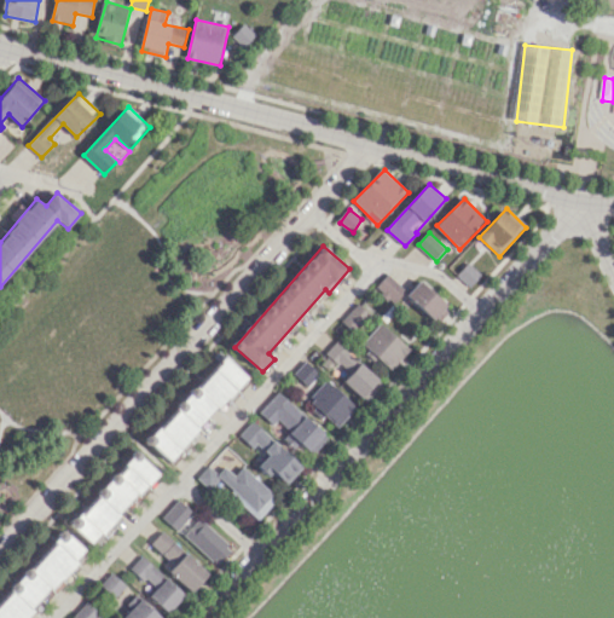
[(473,287),(484,275),(470,264),(459,276),(473,287)]
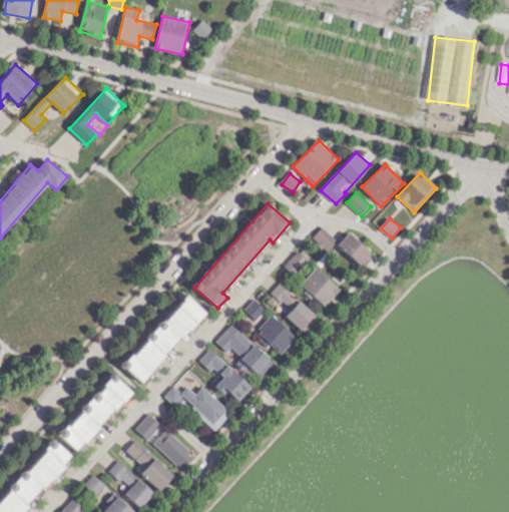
[(314,236),(327,251),(337,243),(324,228),(314,236)]
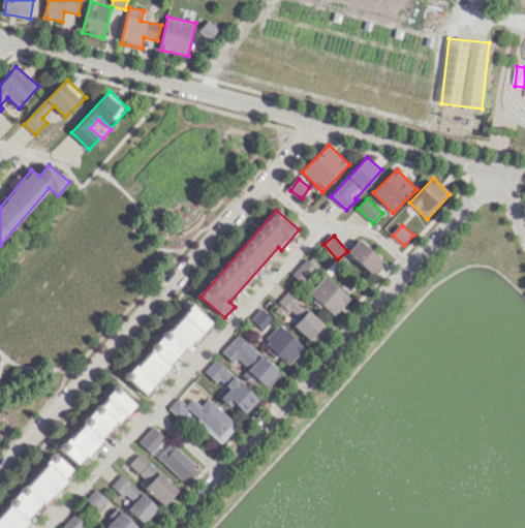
[(349,253),(372,274),(383,261),(361,240),(349,253)]
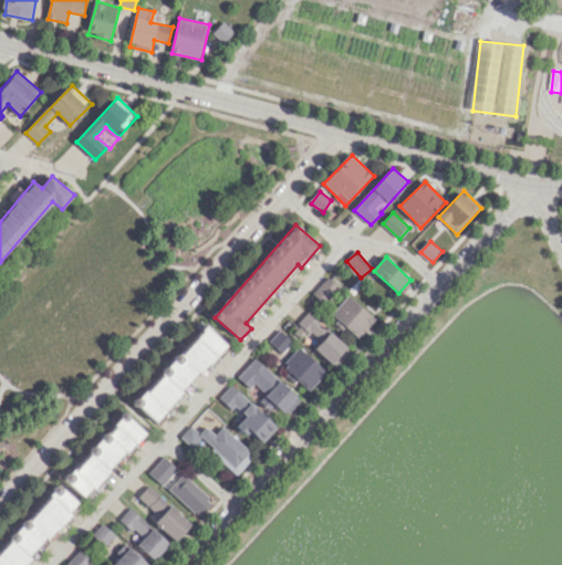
[(360,339),(376,318),(349,296),(332,317),(360,339)]
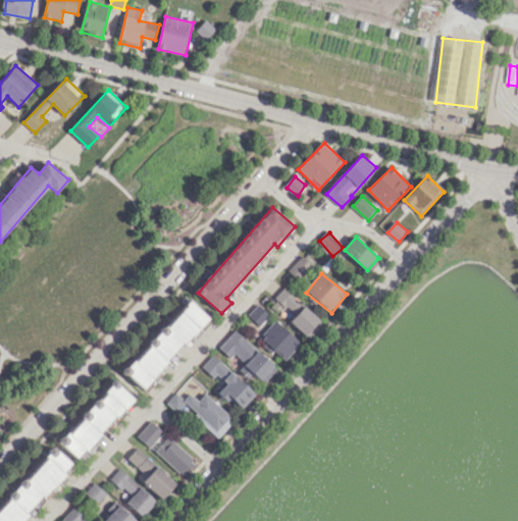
[(311,339),(324,324),(287,289),(273,303),(311,339)]
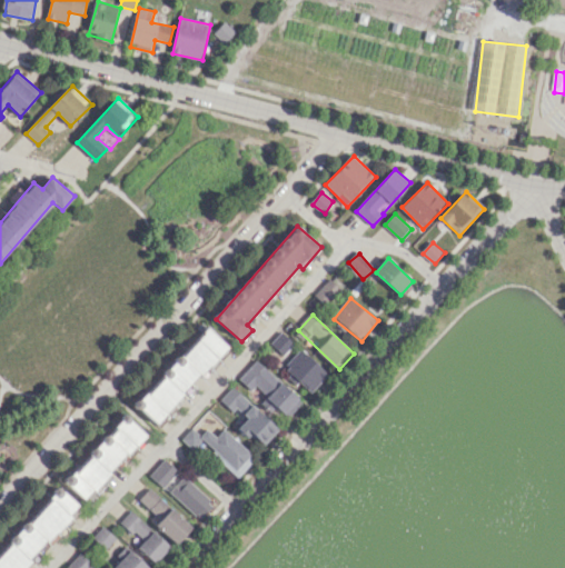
[(161,426),(226,344),(205,327),(140,410),(161,426)]
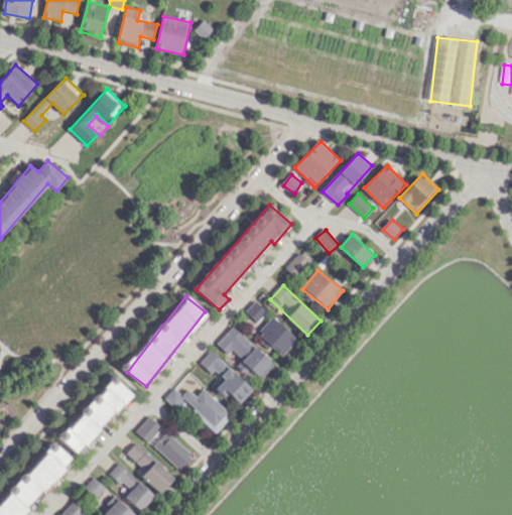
[(258,323),(268,312),(257,302),(247,312),(258,323)]
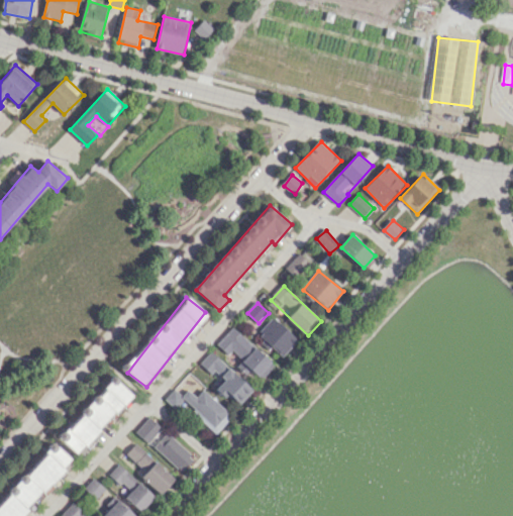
[(258,335),(283,358),(299,340),(275,317),(258,335)]
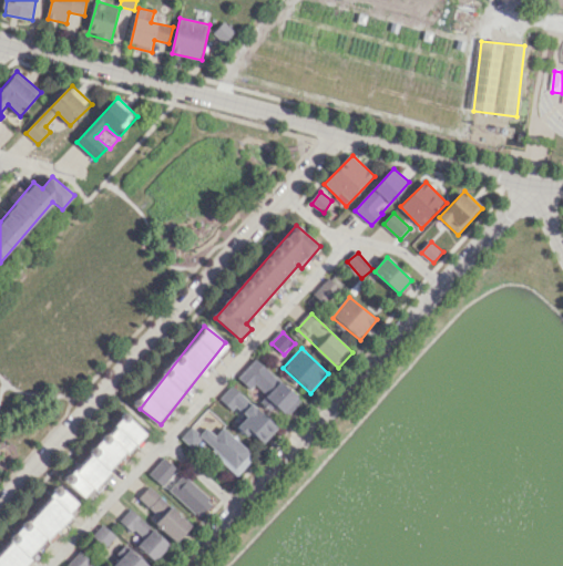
[(268,395),(263,402),(273,412),(278,407),(288,418),(303,402),(257,359),(239,378),(252,390),(257,386),(268,395)]
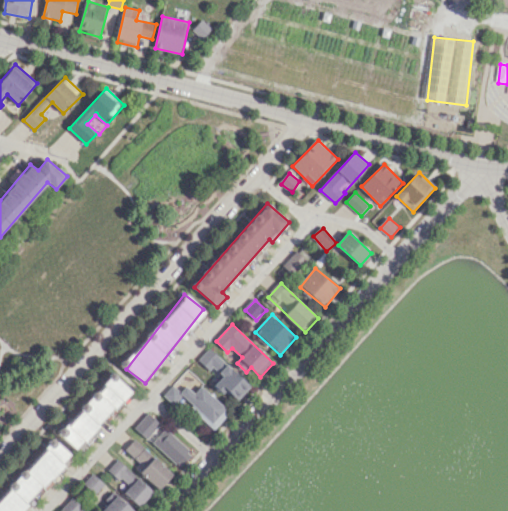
[(222,378),(216,384),(237,403),(252,386),(210,349),(201,360),(222,378)]
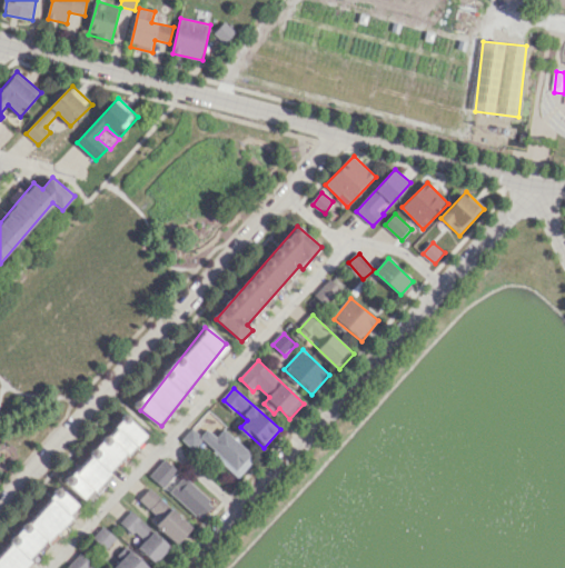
[(146,432),(125,416),(68,486),(89,502),(146,432)]
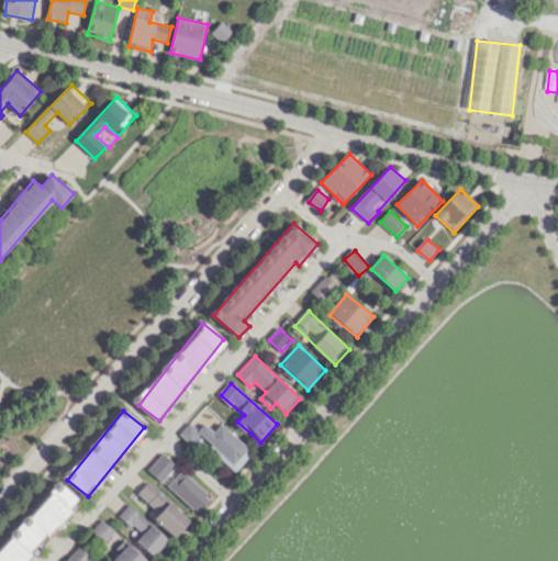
[(254,452),(223,424),(215,433),(205,424),(199,432),(191,424),(181,434),(193,445),(200,437),(236,471),(254,452)]
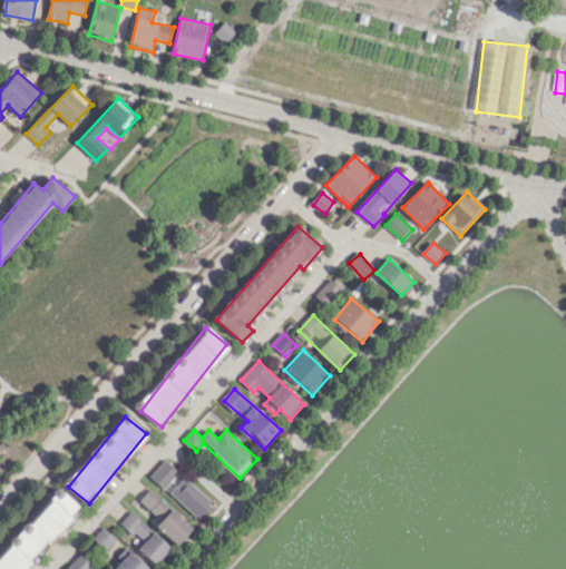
[(181,473),(167,460),(152,477),(165,489),(181,473)]
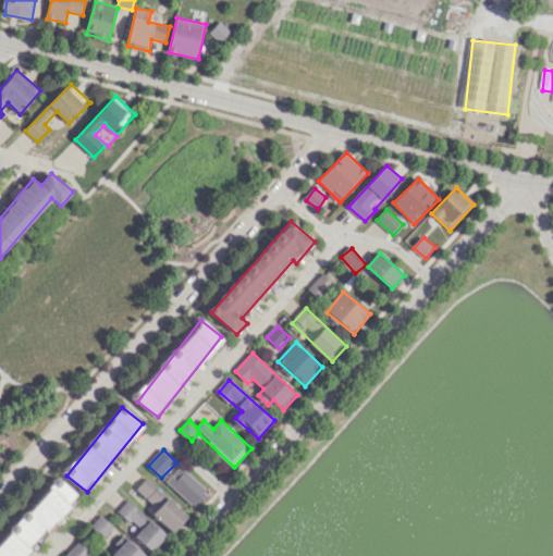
[(198,509),(211,495),(183,468),(169,483),(198,509)]
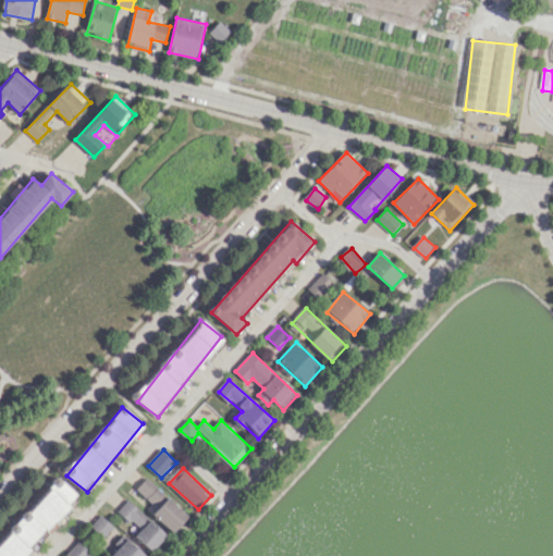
[(26,555),(80,496),(60,479),(0,545),(0,555),(26,555)]
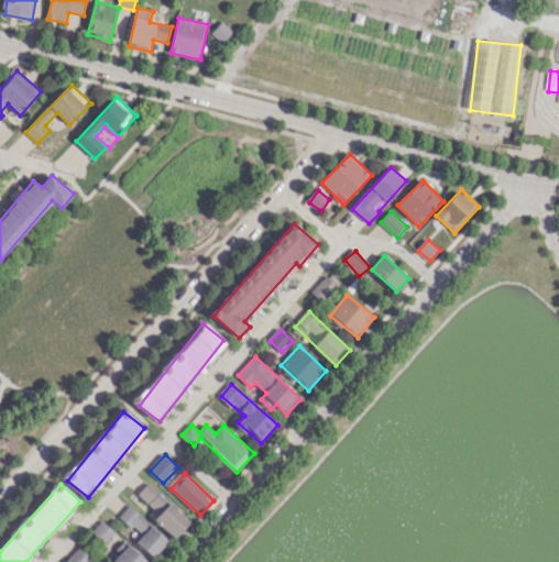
[(179,537),(192,522),(150,484),(136,497),(179,537)]
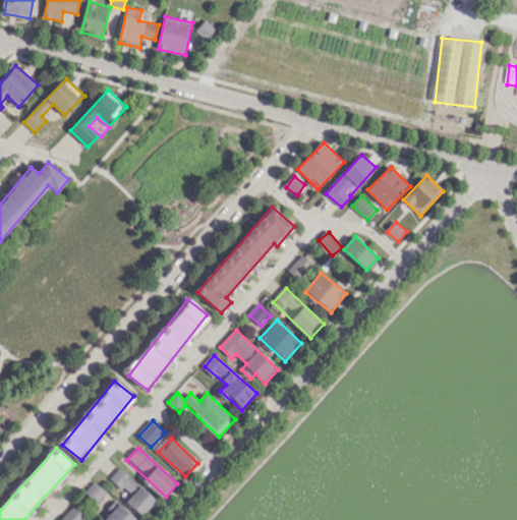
[(127,502),(144,516),(158,501),(121,468),(111,479),(125,493),(132,485),(137,490),(127,502)]
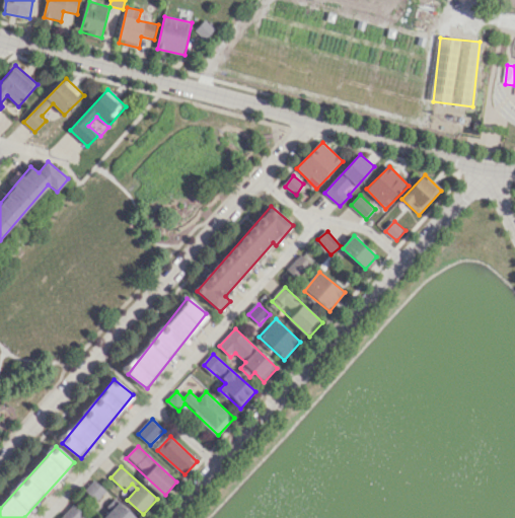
[(86,491),(98,502),(107,492),(95,481),(86,491)]
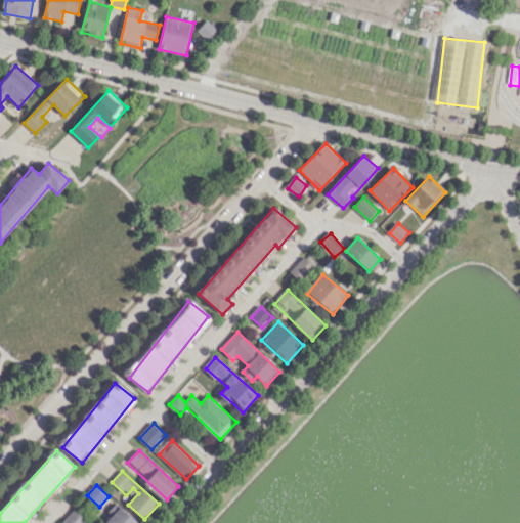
[(137,522),(121,507),(105,522),(137,522)]
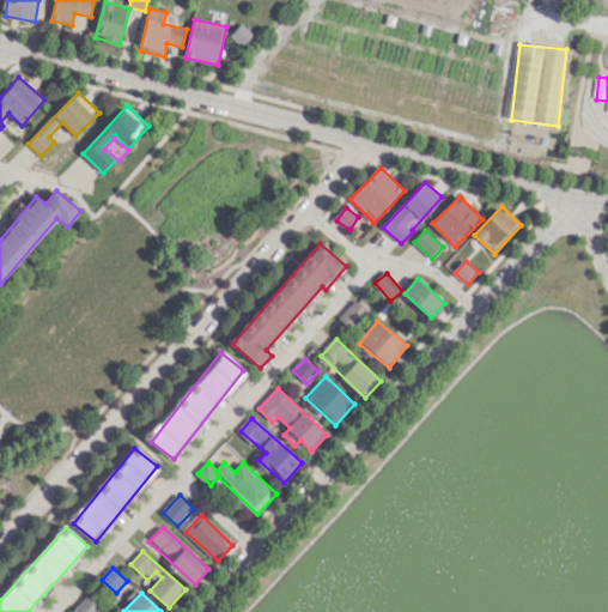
[(98,611),(102,609),(89,597),(73,611),(98,611)]
